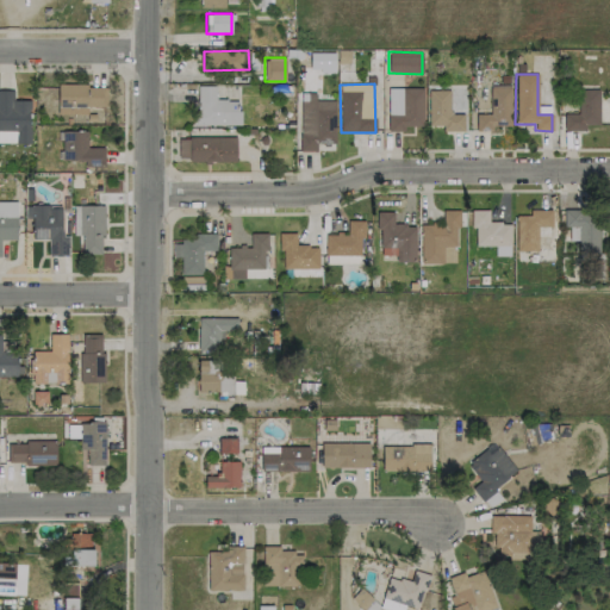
[(57,109),(105,109),(105,86),(57,85),(57,109)]
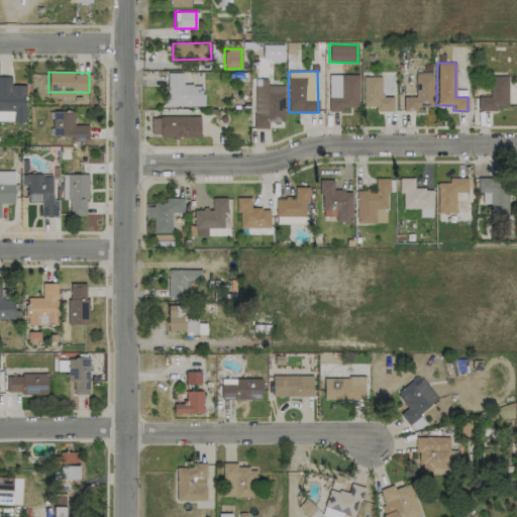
[(203,106),(203,85),(182,85),(182,73),(165,72),(164,106),(203,106)]
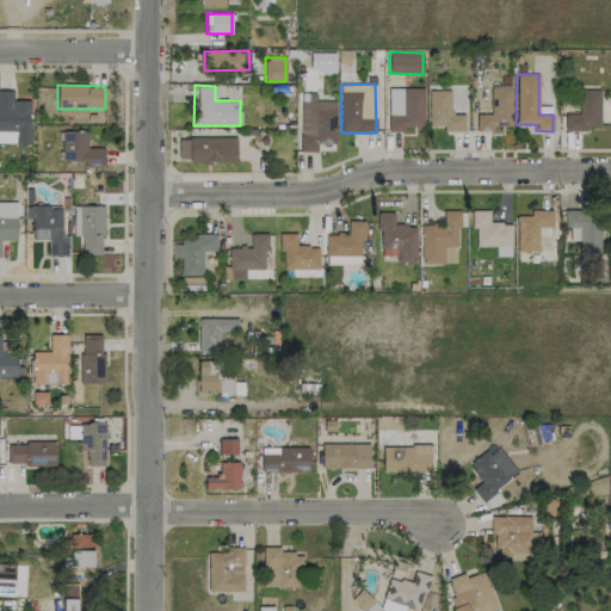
[(512,125),(511,87),(489,87),(491,115),(476,115),(476,131),(493,130),(493,125),(512,125)]
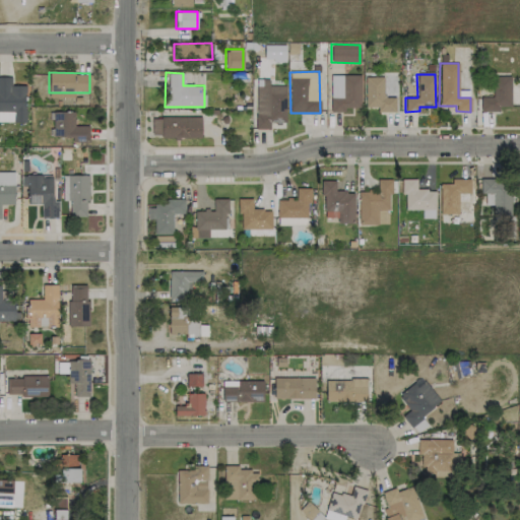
[(361,75),(330,75),(330,112),(344,112),(344,108),(361,108),(361,75)]
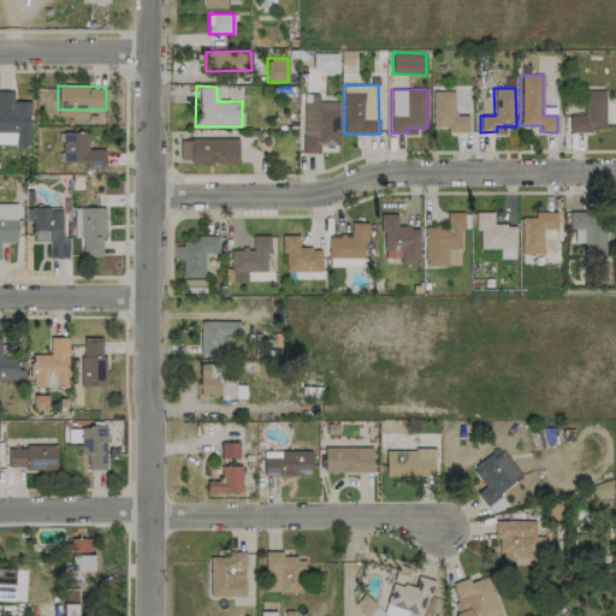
[(454,90),(432,92),(433,126),(448,126),(448,132),(468,131),(468,116),(454,116),(454,90)]
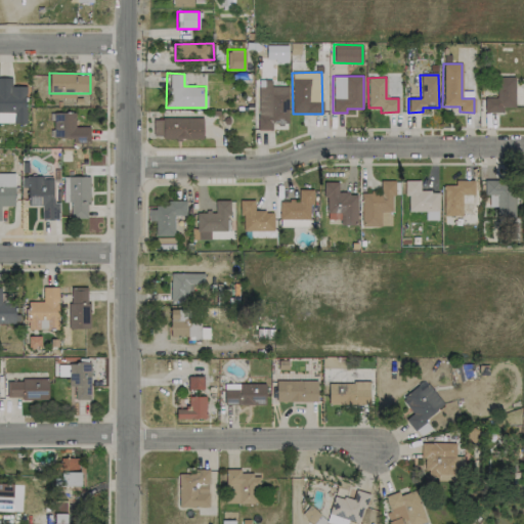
[(514,77),(495,77),(496,97),(484,97),(484,112),(504,112),(504,107),(514,107),(514,77)]
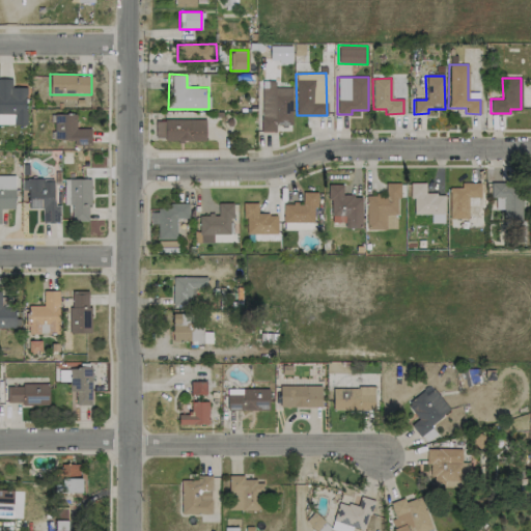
[(0,79),(9,79),(9,87),(25,87),(25,94),(24,95),(24,112),(25,112),(25,124),(11,124),(11,114),(0,114),(0,79)]
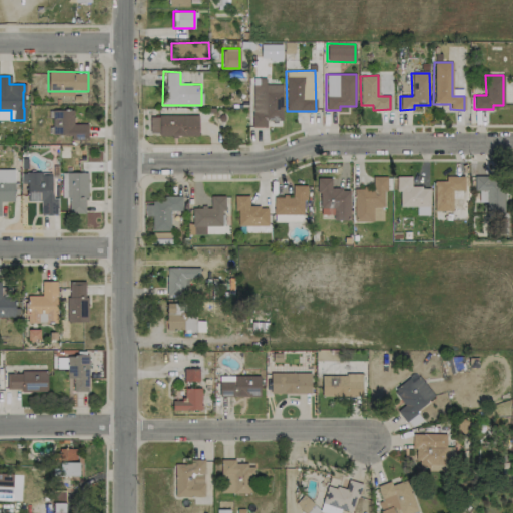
[(282,84),(262,84),(252,84),(251,126),(266,127),(266,119),(282,120),(282,84)]
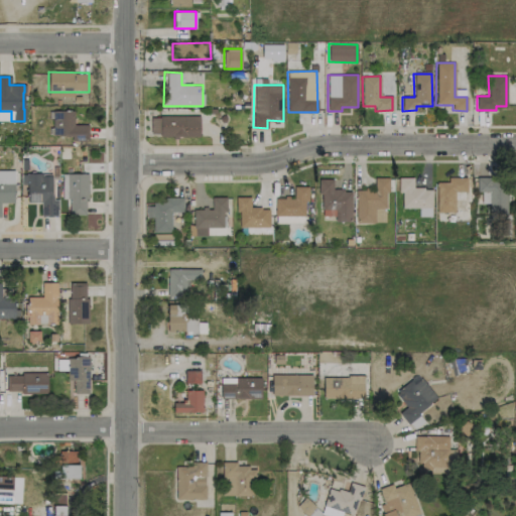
[(88,124),(74,124),(74,110),(51,111),(51,136),(71,135),(72,141),(89,140),(88,124)]
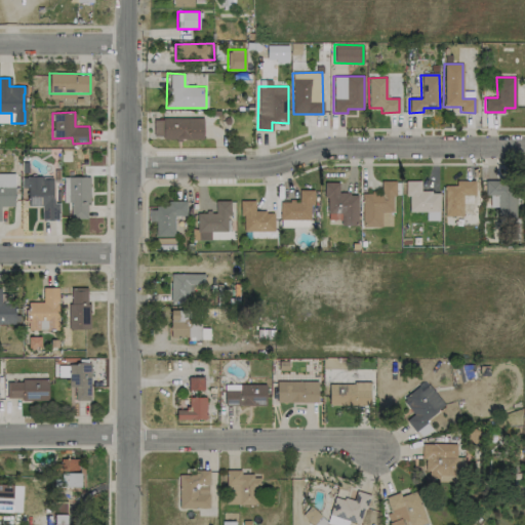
[(203,119),(153,118),(153,138),(203,139),(203,119)]
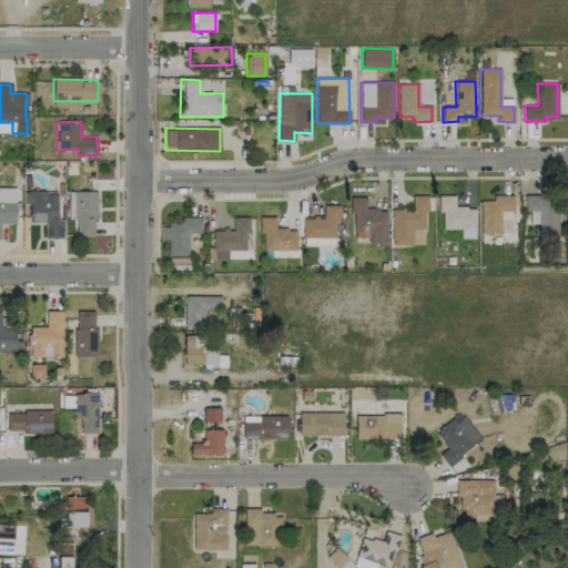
[(0,222),(14,223),(16,188),(0,188),(0,222)]
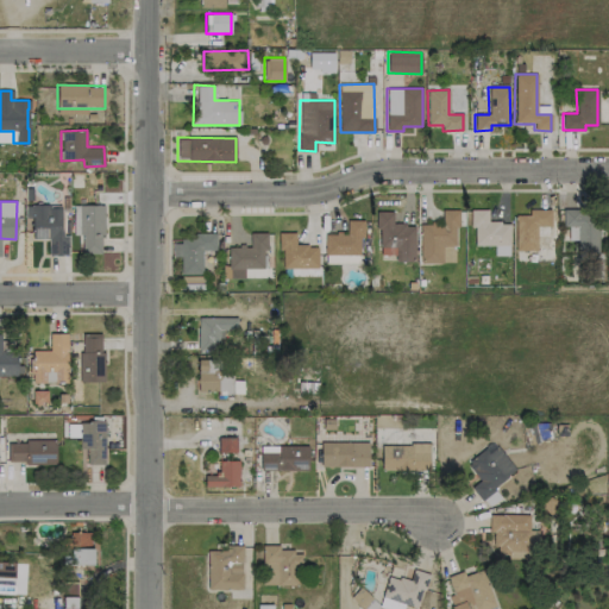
[(102,205),(73,205),(73,234),(82,234),(82,253),(102,253),(102,205)]
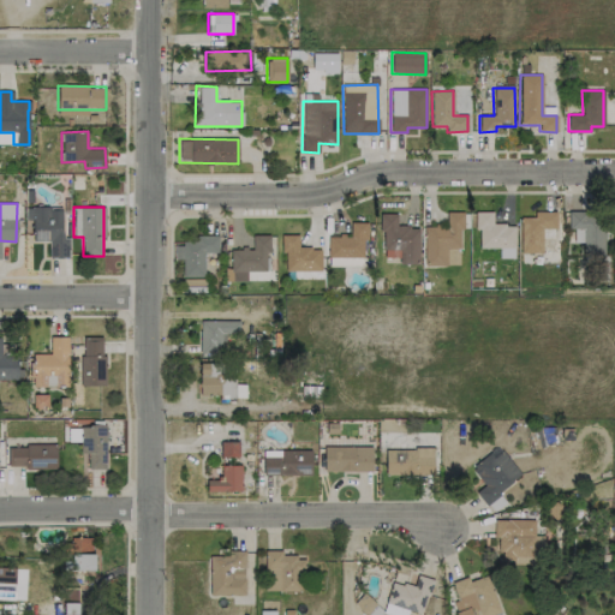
[(48,257),(69,257),(69,236),(61,236),(63,208),(25,208),(24,231),(33,231),(33,240),(48,240),(48,257)]
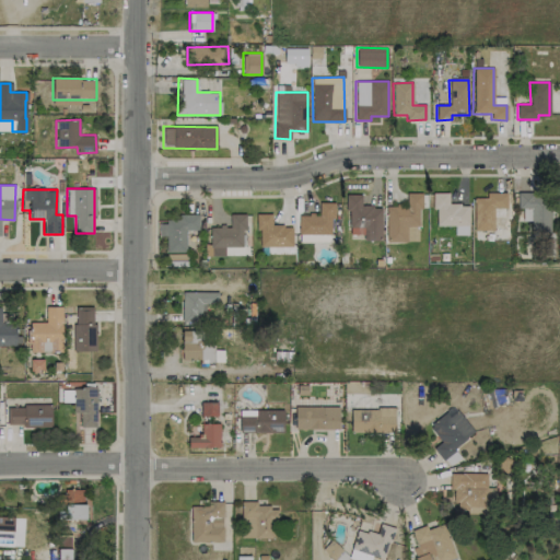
[(385,206),(386,242),(419,242),(419,193),(406,194),(406,206),(385,206)]
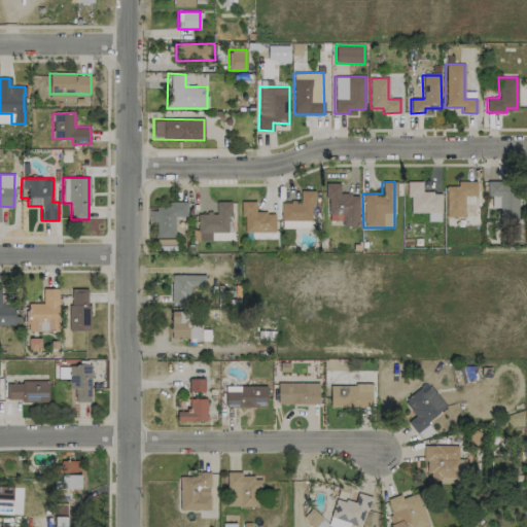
[(441,192),(423,192),(423,181),(407,181),(407,198),(411,198),(410,212),(427,212),(427,220),(441,221),(441,192)]
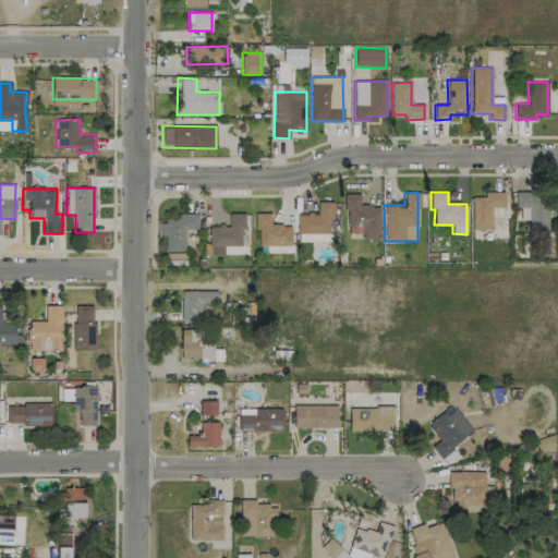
[(472,229),(490,229),(492,207),(504,207),(504,192),(484,192),(484,197),(472,197),(472,229)]
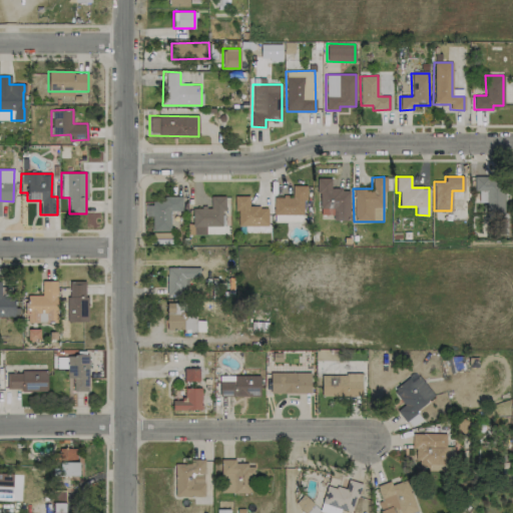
[(477,202),(485,202),(485,211),(503,212),(504,177),(474,177),(474,190),(478,190),(477,202)]
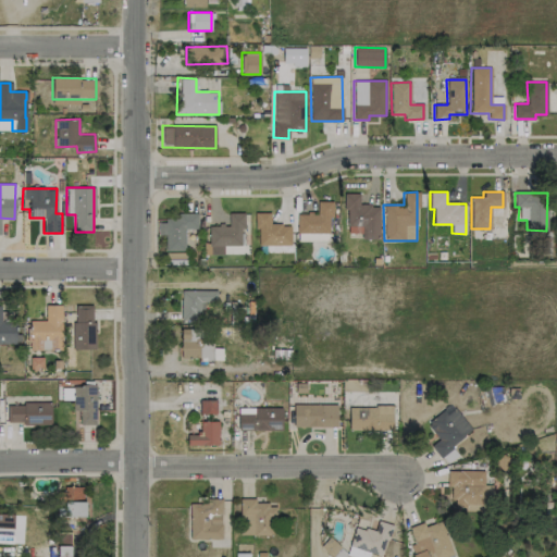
[(296,233),(329,234),(330,217),(333,217),(333,201),(317,201),(317,214),(297,213),(296,233)]
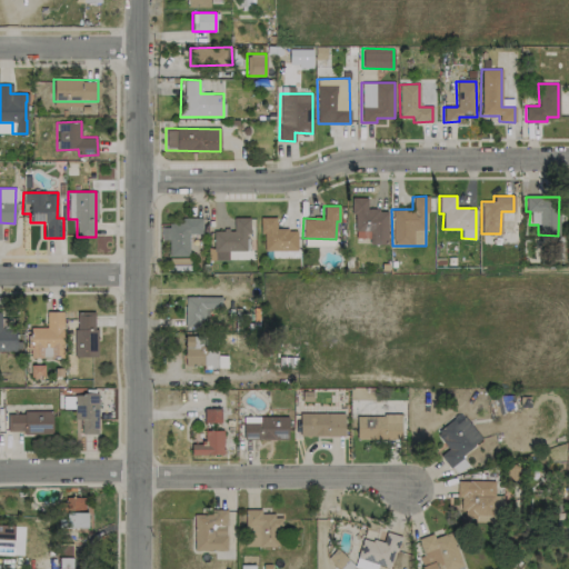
[(248,217),(233,217),(233,230),(213,230),(213,259),(227,259),(227,250),(248,250),(248,217)]
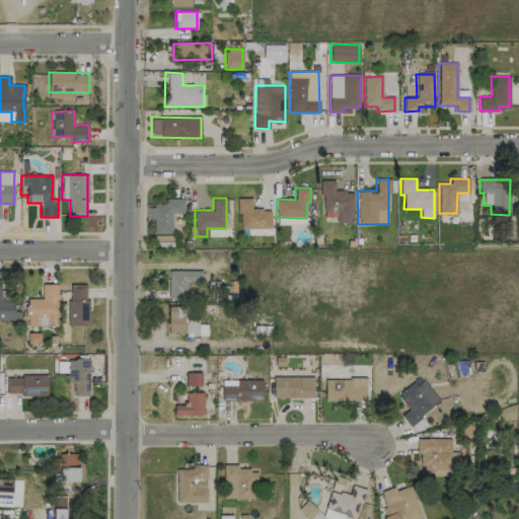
[(239,229),(271,228),(271,209),(251,209),(251,198),(238,198),(239,229)]
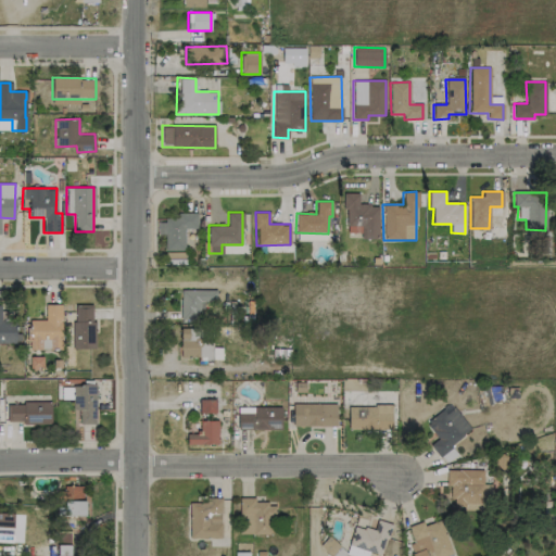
[(184,251),(184,228),(197,228),(197,214),(164,213),(164,222),(158,222),(158,234),(164,234),(164,250),(184,251)]
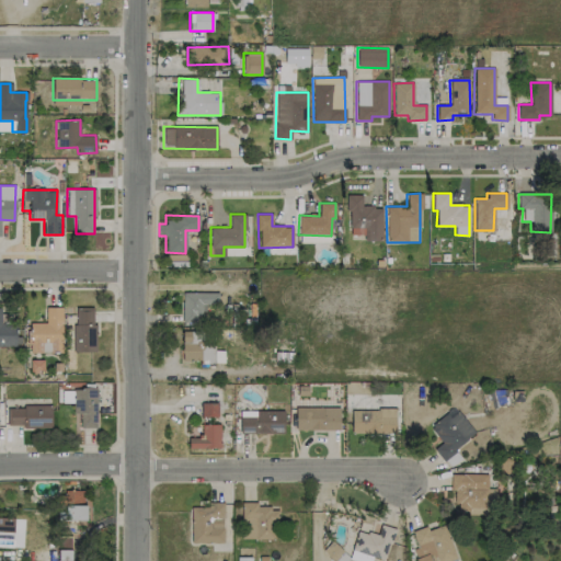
[(181,293),(182,322),(197,322),(196,313),(205,313),(205,304),(218,302),(218,292),(181,293)]
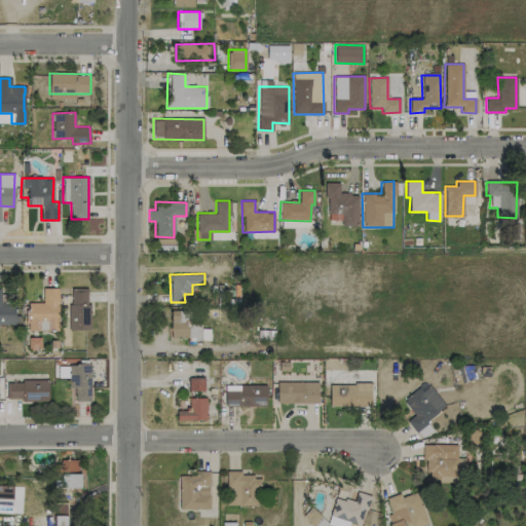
[(0,294),(0,289),(0,288),(0,324),(14,325),(14,304),(0,303),(0,294)]
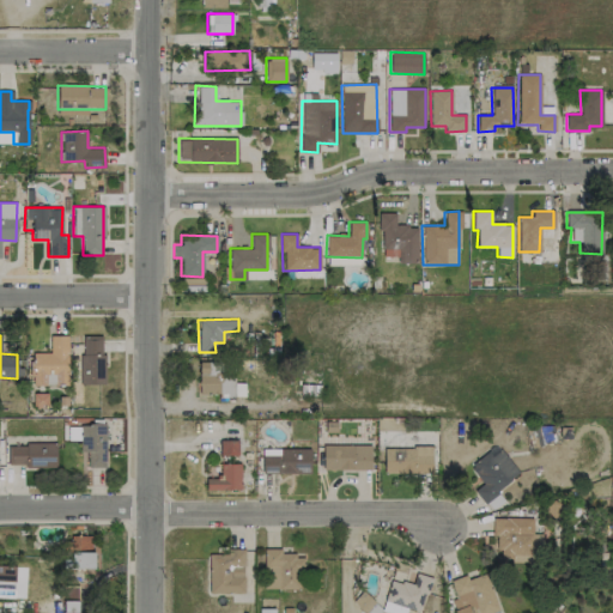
[(49,335),(49,352),(31,352),(32,384),(67,384),(67,335),(49,335)]
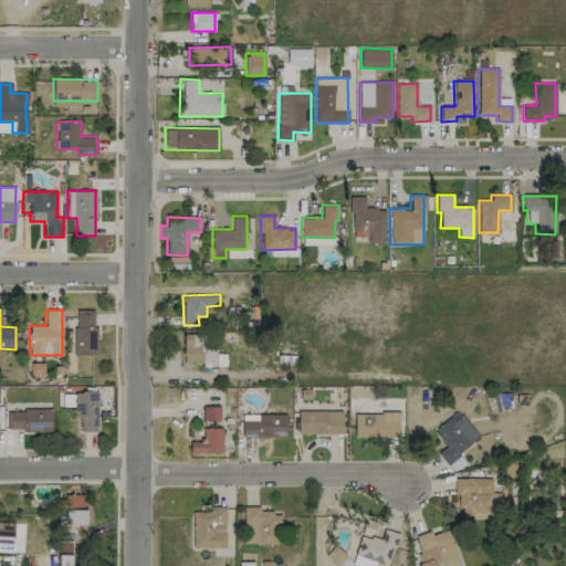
[(74,354),(95,355),(95,310),(74,310),(74,354)]
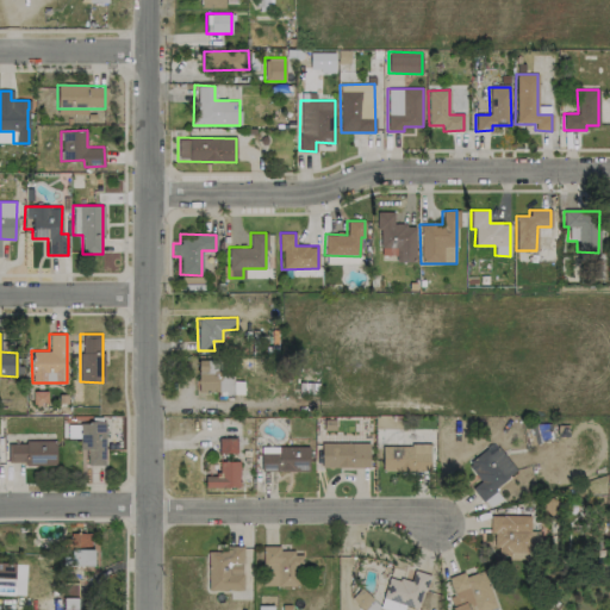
[(197,393),(243,394),(243,380),(232,380),(232,369),(223,369),(224,360),(198,360),(197,393)]
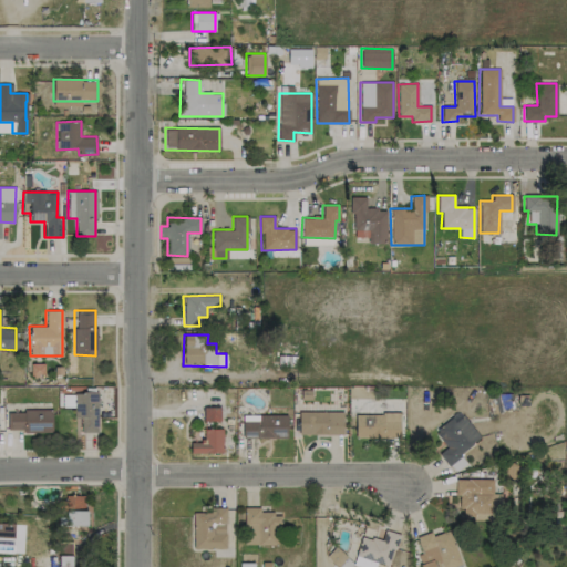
[(73,418),(82,418),(81,432),(98,433),(98,392),(74,392),(73,418)]
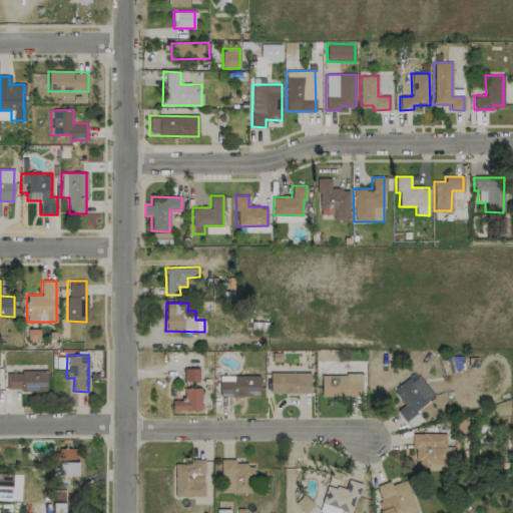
[(183,380),(198,381),(198,369),(184,368),(183,380)]
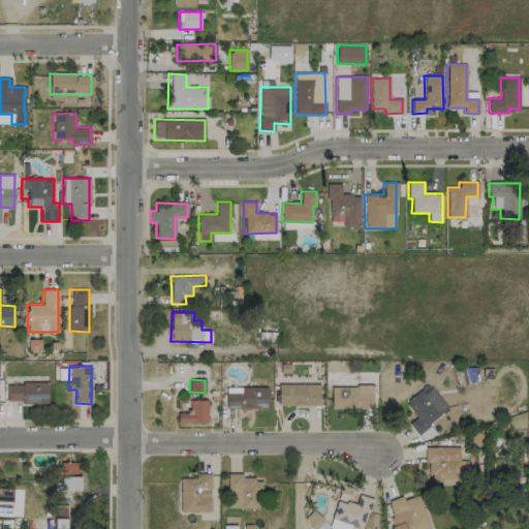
[(49,382),(6,383),(6,403),(49,402),(49,382)]
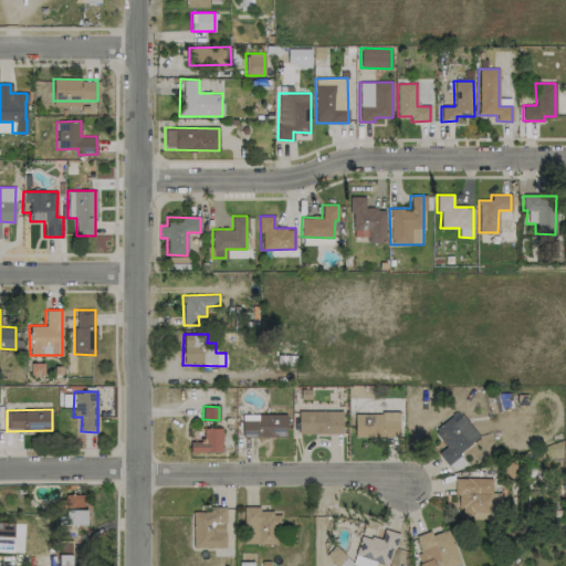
[(297,433),(342,433),(342,411),(297,410),(297,433)]
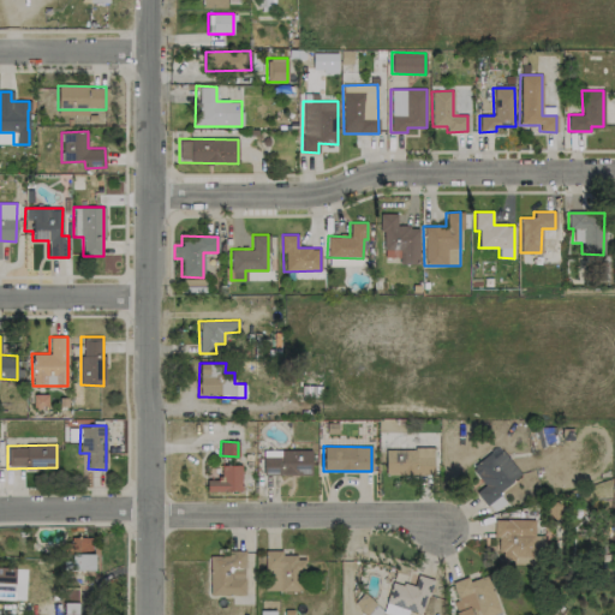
[(384,475),(433,475),(433,449),(384,448),(384,475)]
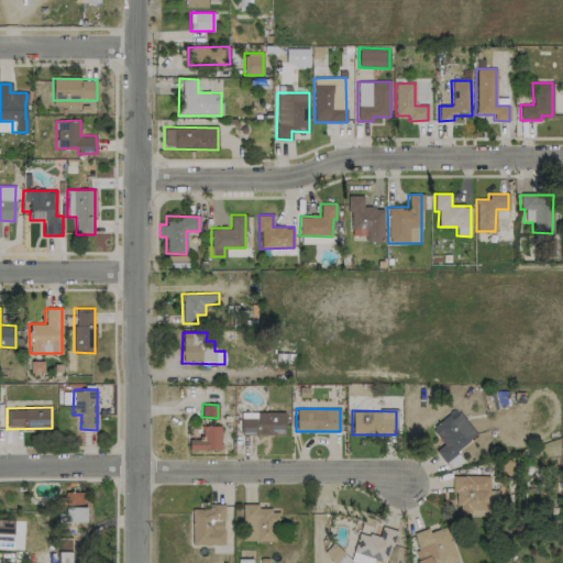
[(284,435),(285,414),(241,411),(241,433),(284,435)]
